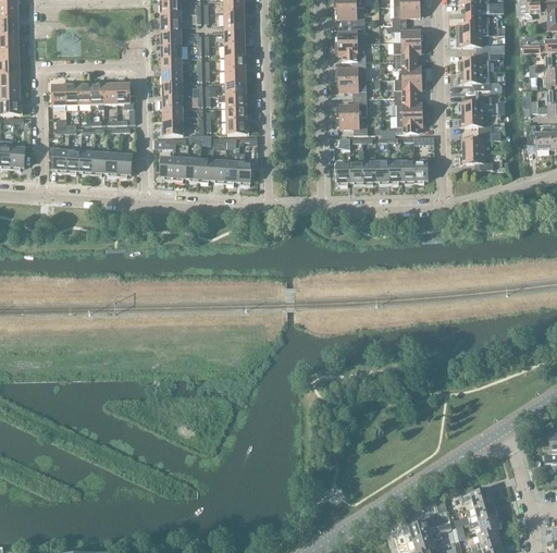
[(180,0),(161,1),(161,14),(185,13),(185,8),(181,8),(180,0)]
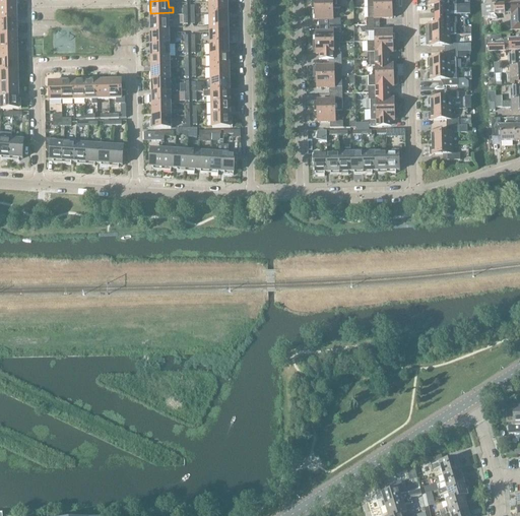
[(209,0),(209,11),(228,11),(228,0),(209,0)]
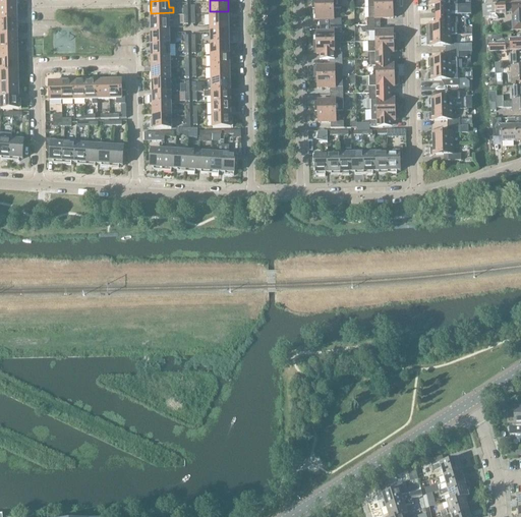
[(426,0),(426,2),(429,2),(429,3),(436,2),(436,11),(450,11),(450,8),(458,8),(457,0),(426,0)]
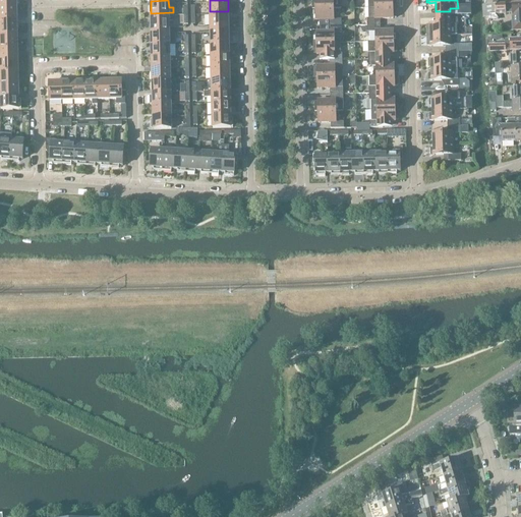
[(512,0),(495,0),(496,11),(506,10),(512,10),(512,13),(513,27),(520,26),(520,0),(512,0)]
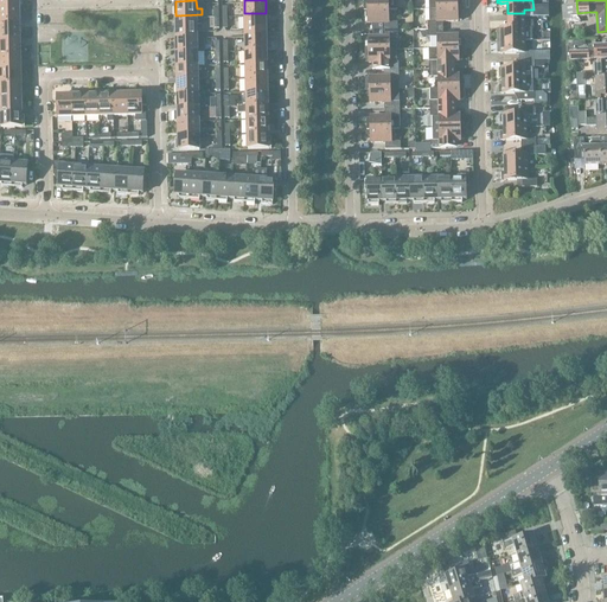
[(19,5),(0,5),(0,19),(20,19),(19,5)]
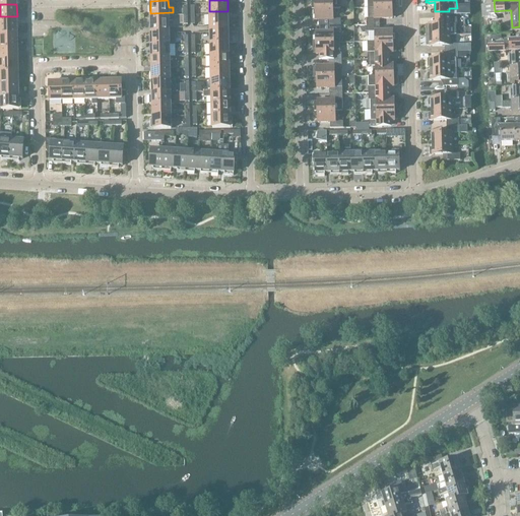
[(367,15),(367,21),(380,21),(380,15),(392,15),(392,14),(395,14),(395,4),(374,4),(374,14),(367,15)]
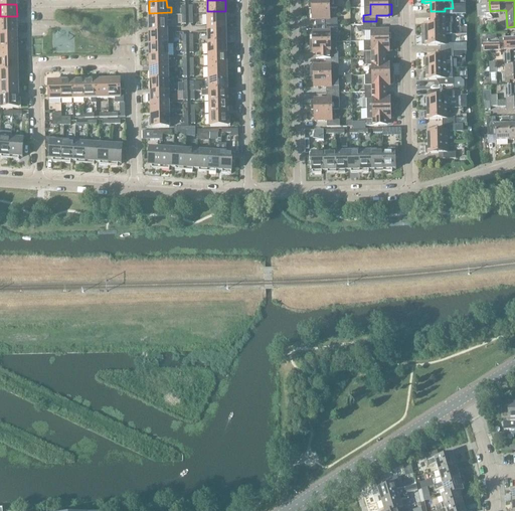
[(325,16),(325,22),(338,22),(337,15),(330,15),(330,5),(312,6),(312,7),(312,16),(325,16)]
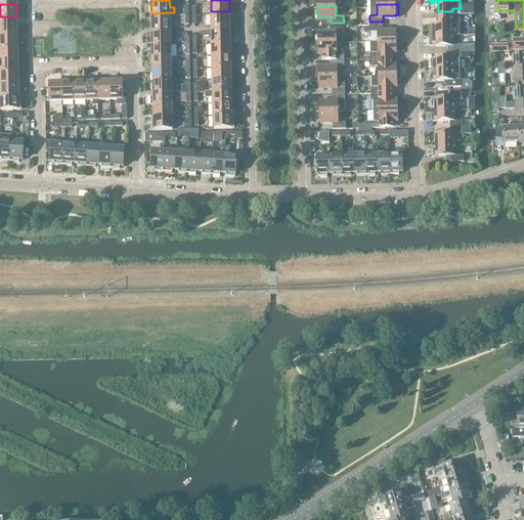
[(212,27),(230,26),(230,23),(229,22),(229,11),(211,11),(212,27)]
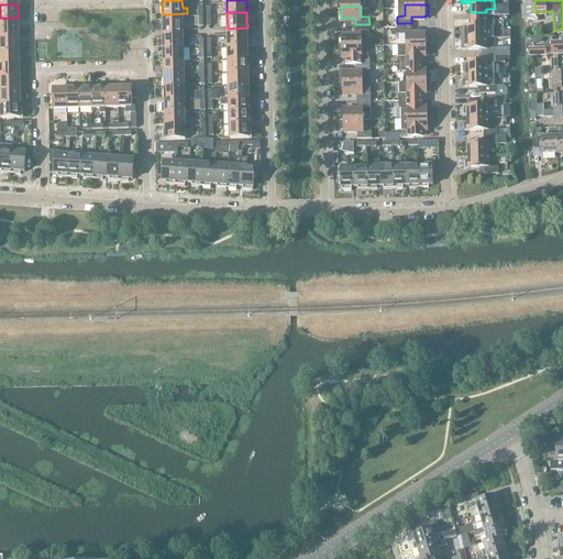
[(486,12),(471,12),(471,22),(464,23),(461,23),(461,34),(487,34),(494,34),(493,23),(495,23),(495,15),(486,15),(486,12)]
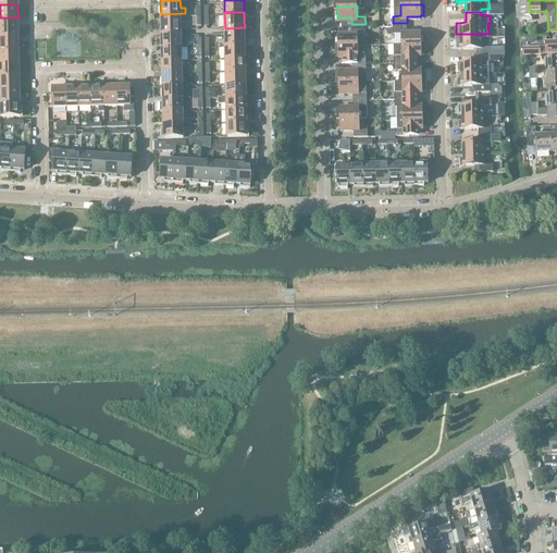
[(185,13),(161,14),(161,25),(161,29),(181,28),(181,19),(185,19),(185,13)]
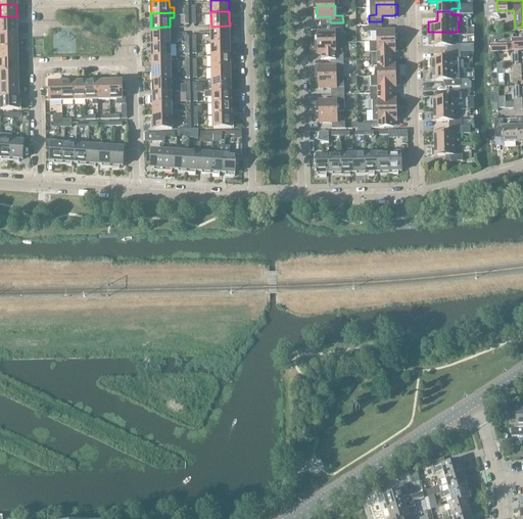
[(0,16),(0,31),(17,31),(17,28),(17,16),(0,16)]
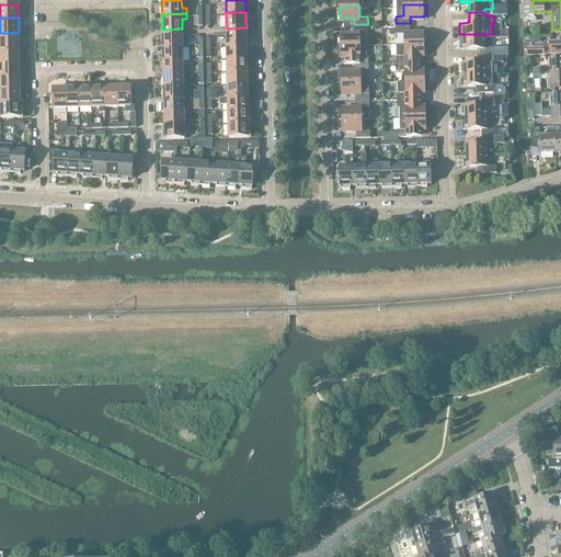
[(404,31),(404,42),(427,41),(426,30),(423,30),(410,30),(410,23),(396,23),(396,31),(404,31)]
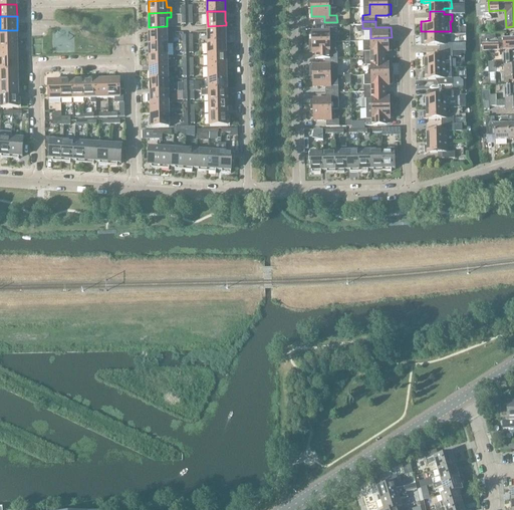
[(308,38),(308,39),(329,39),(329,28),(337,28),(337,22),(324,22),(324,28),(311,28),(312,29),(308,29),(309,38),(308,38)]
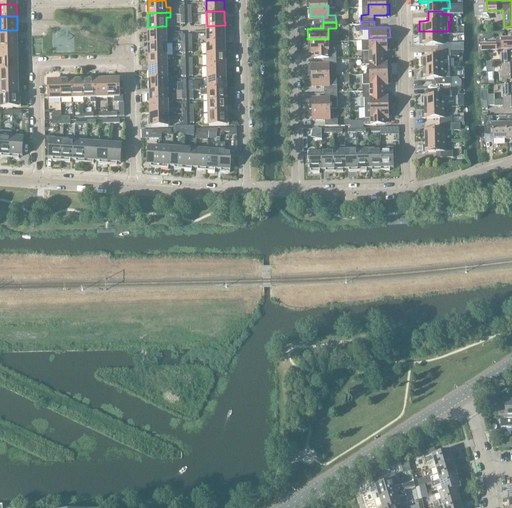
[(225,25),(207,26),(207,40),(225,39),(225,29),(225,25)]
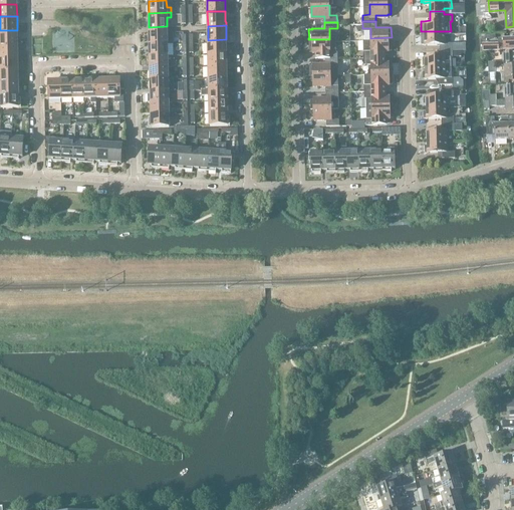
[(167,26),(149,27),(149,30),(150,41),(167,40),(167,26)]
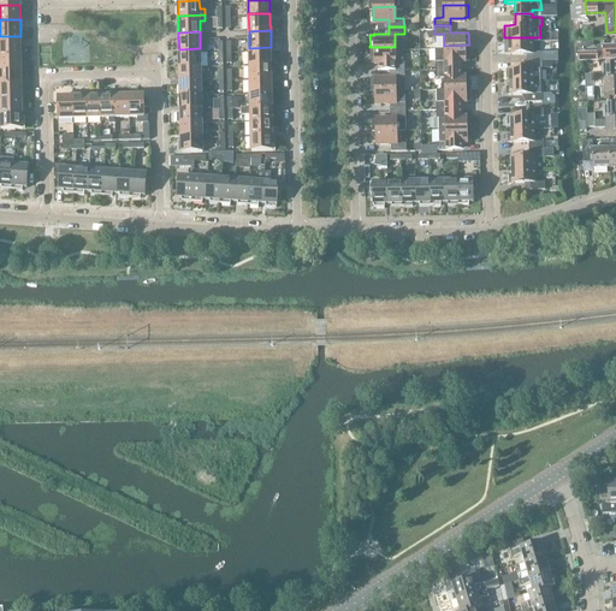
[(21,36),(0,36),(0,53),(21,54),(21,41),(22,41),(21,36)]
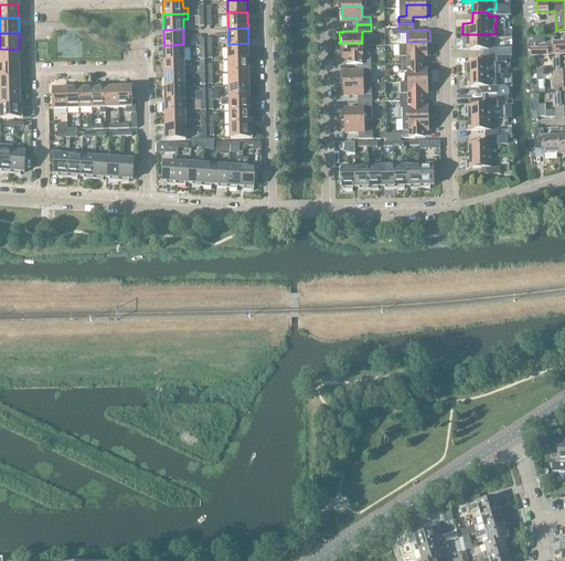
[(483,46),(483,53),(498,53),(498,45),(489,45),(489,34),(462,34),(464,46),(467,45),(467,46),(483,46)]
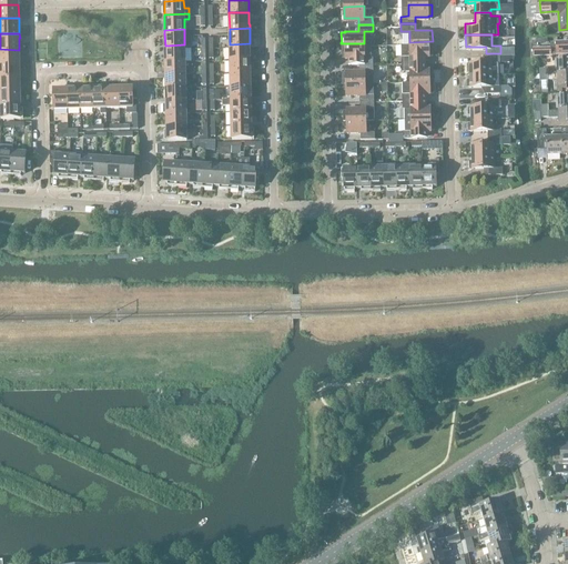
[(567,39),(556,40),(556,44),(534,46),(534,53),(567,51),(567,39)]
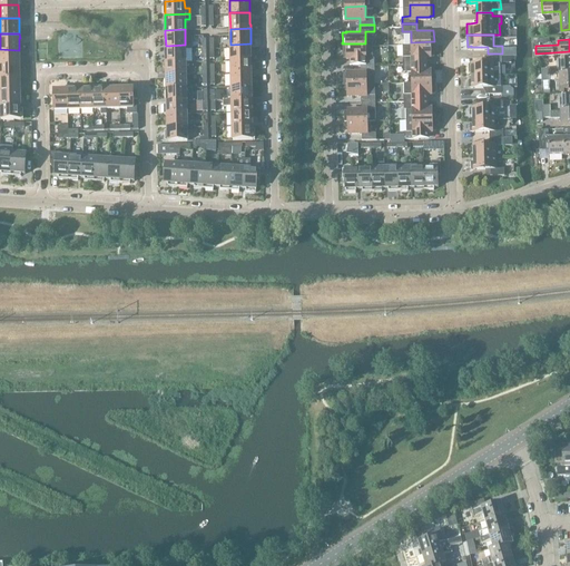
[(434,41),(411,42),(402,42),(403,61),(428,60),(428,54),(431,54),(431,52),(434,52),(434,41)]
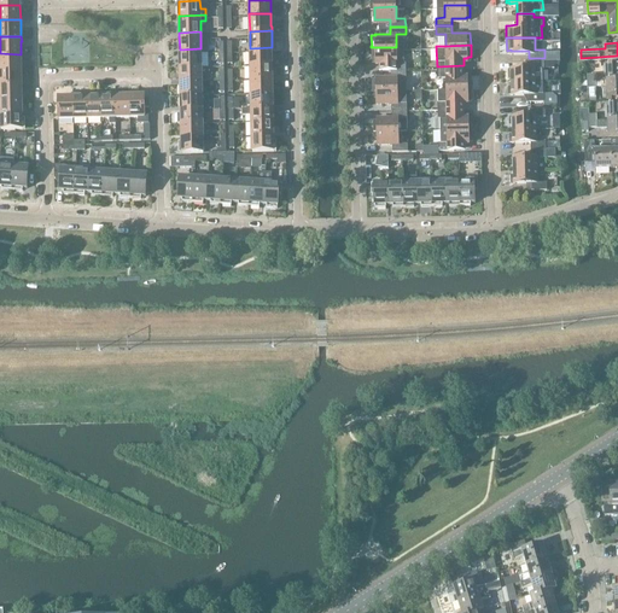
[(396,47),(371,47),(371,50),(372,50),(372,59),(375,59),(375,60),(378,60),(379,68),(391,68),(406,66),(406,59),(403,59),(403,46),(396,47)]
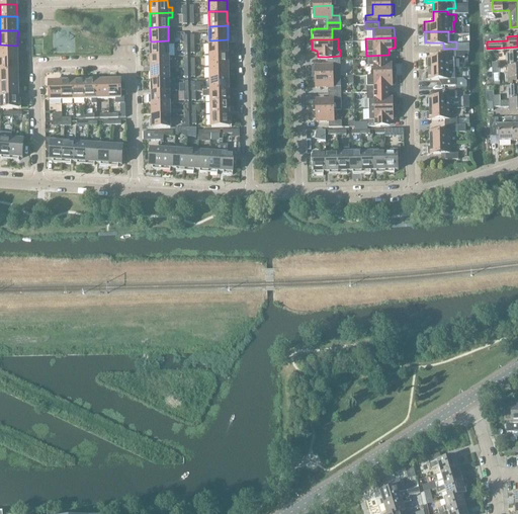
[(209,40),(209,52),(228,52),(228,39),(209,40)]
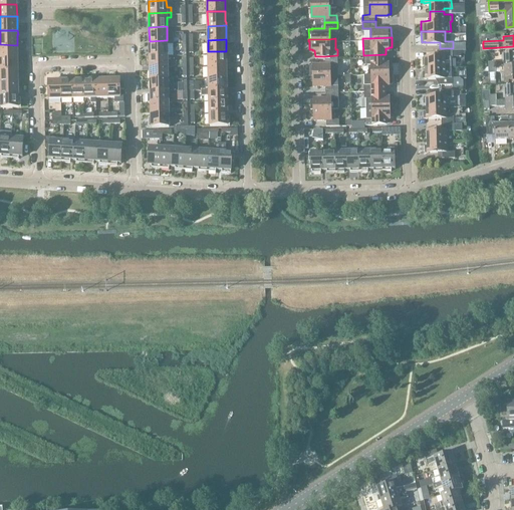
[(150,41),(150,53),(168,52),(167,40),(150,41)]
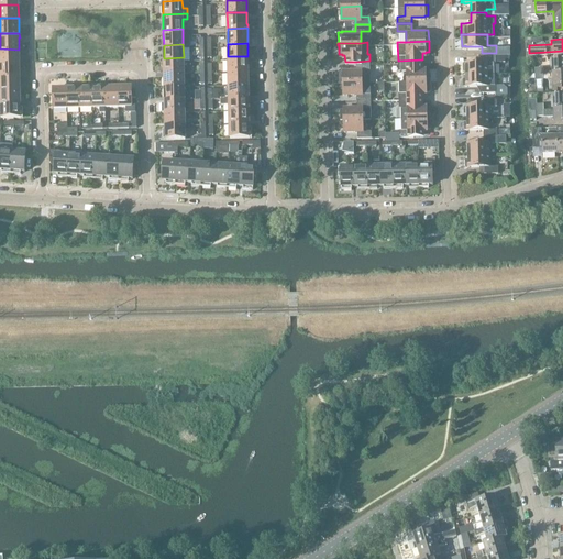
[(0,48),(0,62),(19,62),(19,50),(0,48)]
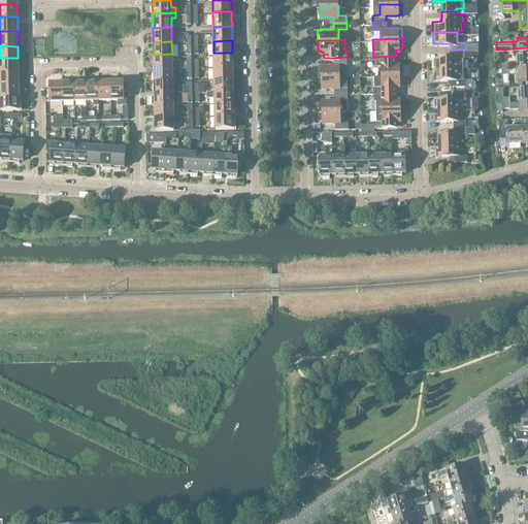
[(436,67),(463,66),(463,56),(465,56),(465,50),(452,50),(452,56),(436,56),(436,57),(434,57),(434,63),(436,63),(436,67)]
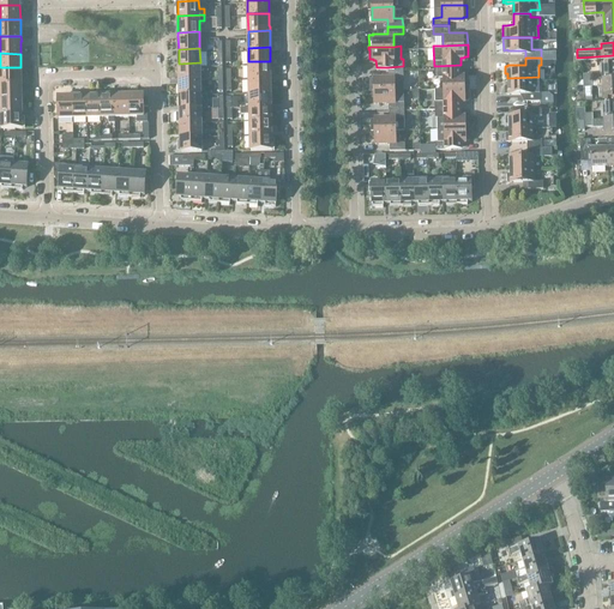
[(613,60),(602,61),(602,77),(613,76),(613,60)]
